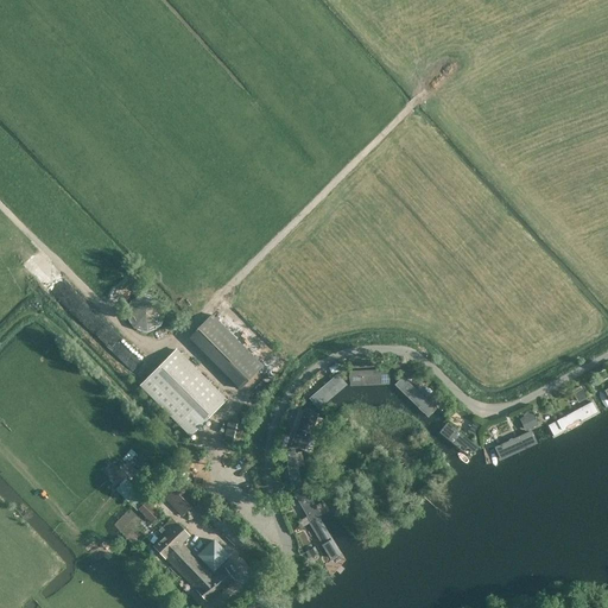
[(160,315),(160,312),(159,309),(158,305),(156,303),(153,301),(150,299),(146,299),(144,299),(141,299),(138,301),(135,302),(133,304),(131,305),(130,309),(128,311),(128,315),(128,318),(130,321),(131,324),(133,327),(135,328),(139,330),(141,331),(145,331),(147,331),(151,330),(154,328),(157,327),(158,324),(160,321),(160,318),(160,315)]
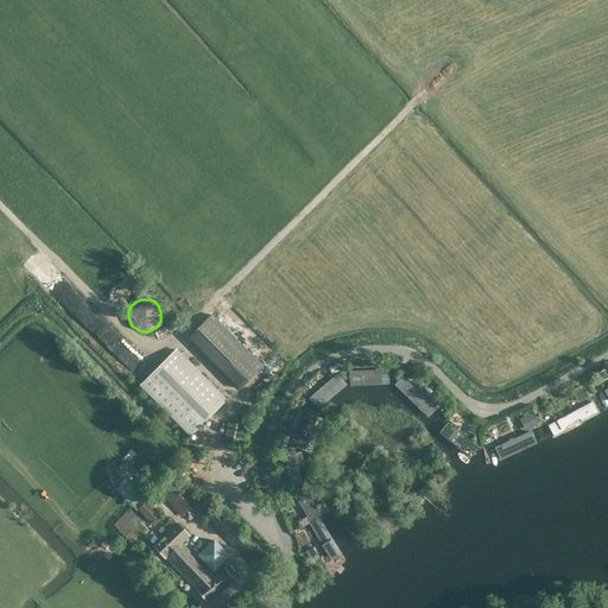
[(213,316),(190,341),(241,393),(265,367),(213,316)]
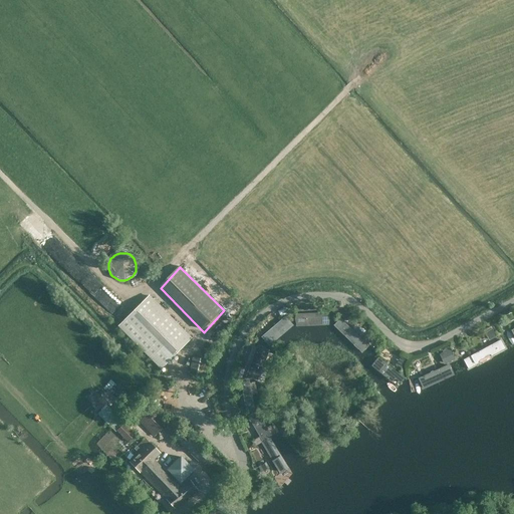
[(119,325),(163,368),(191,340),(149,297),(119,325)]
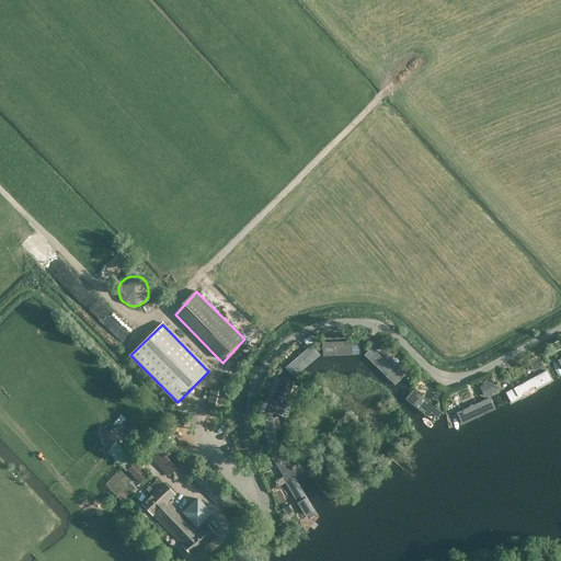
[(378,338),(371,344),(376,350),(382,342),(378,338)]
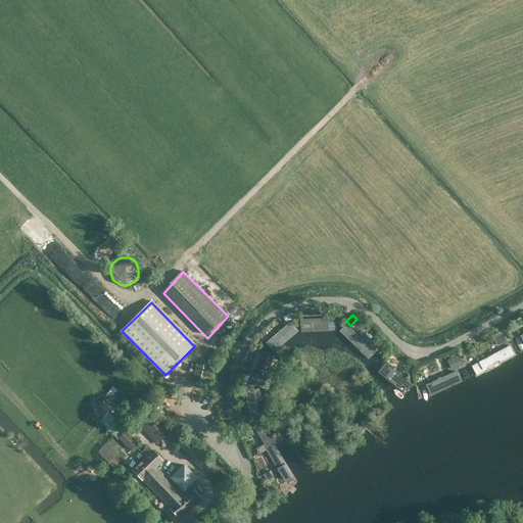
[(268,345),(275,353),(298,333),(289,324),(268,345)]
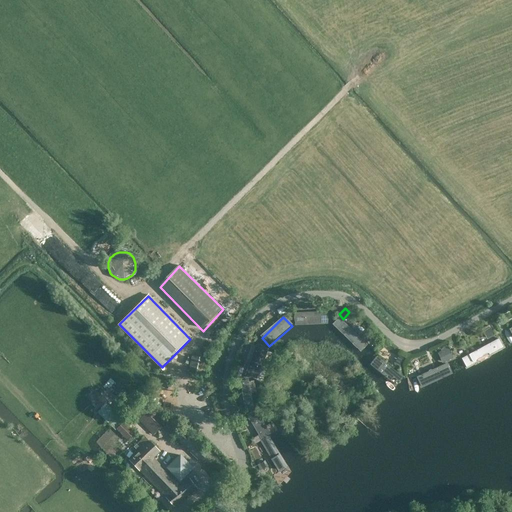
[(293,318),(294,327),(327,326),(327,317),(293,318)]
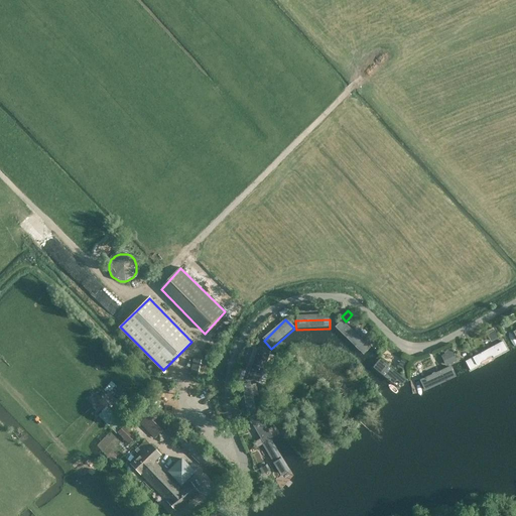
[(341,321),(333,329),(362,355),(369,348),(341,321)]
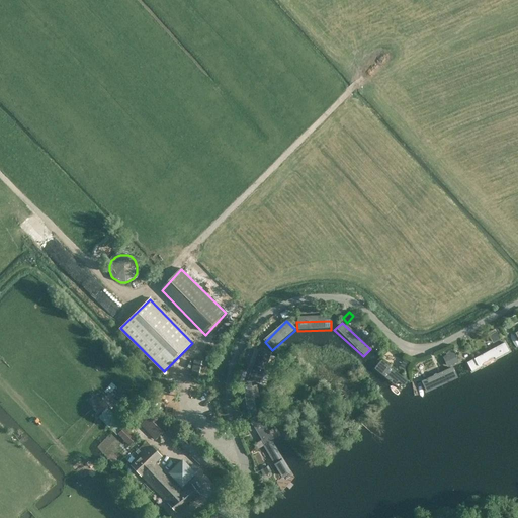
[(496,331),(488,335),(493,344),(500,339),(496,331)]
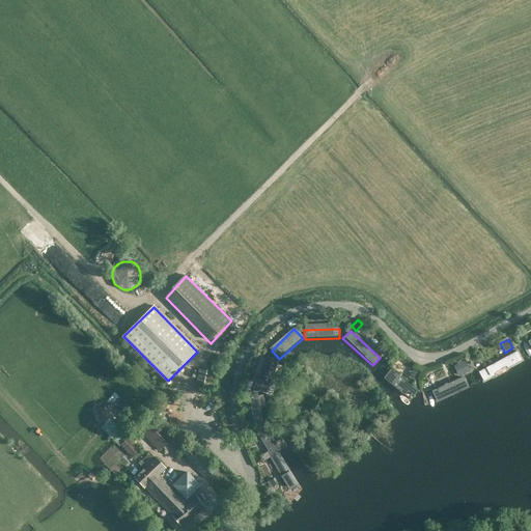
[(477,373),(482,383),(521,364),(515,353),(477,373)]
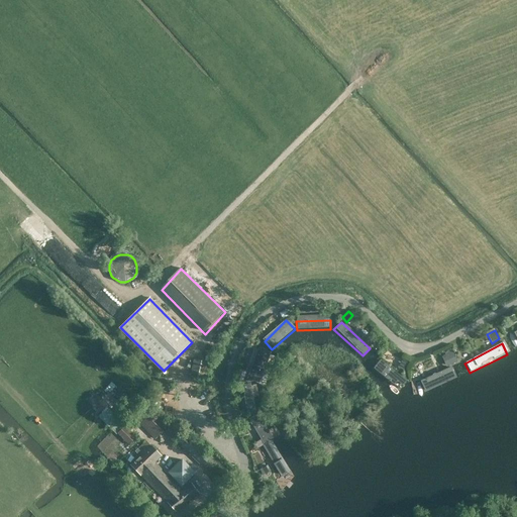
[(451,348),(444,351),(445,354),(441,356),(447,367),(457,362),(451,348)]
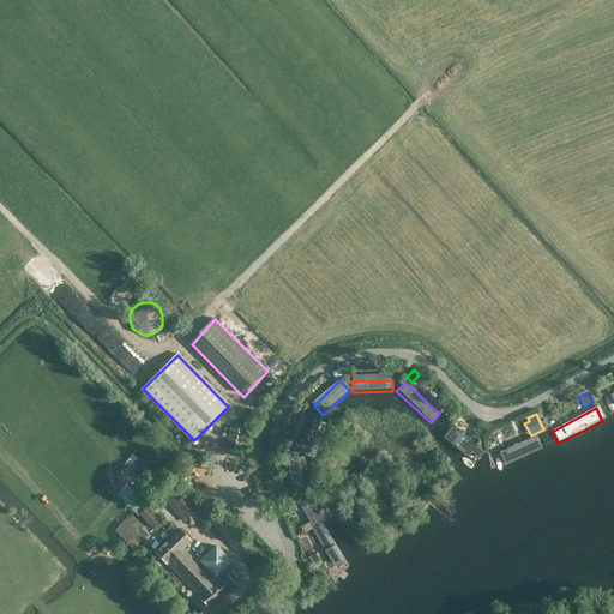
[(295,450),(306,455),(323,419),(309,415),(295,450)]
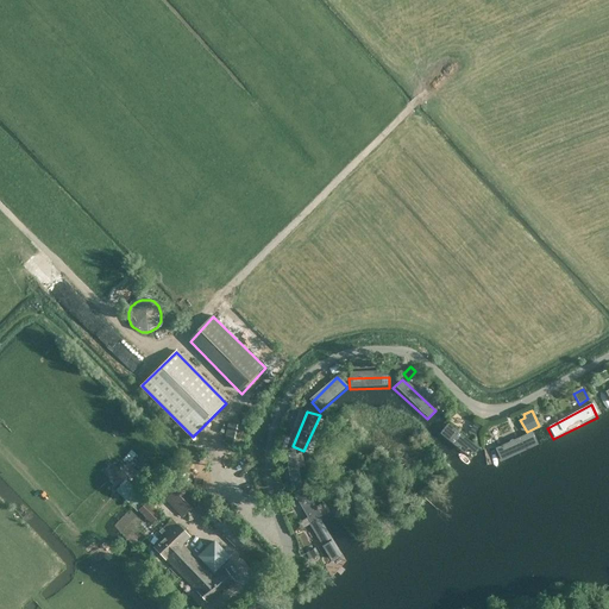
[(246,428),(228,424),(224,446),(240,451),(246,428)]
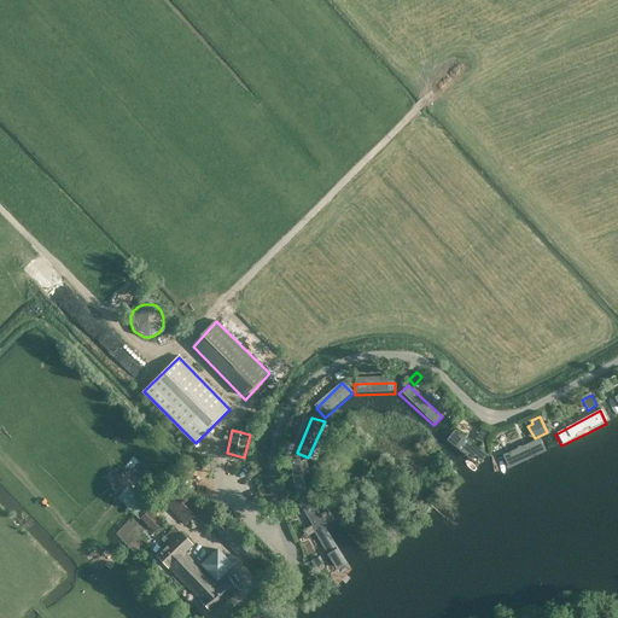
[(458,435),(448,443),(478,471),(487,464),(458,435)]
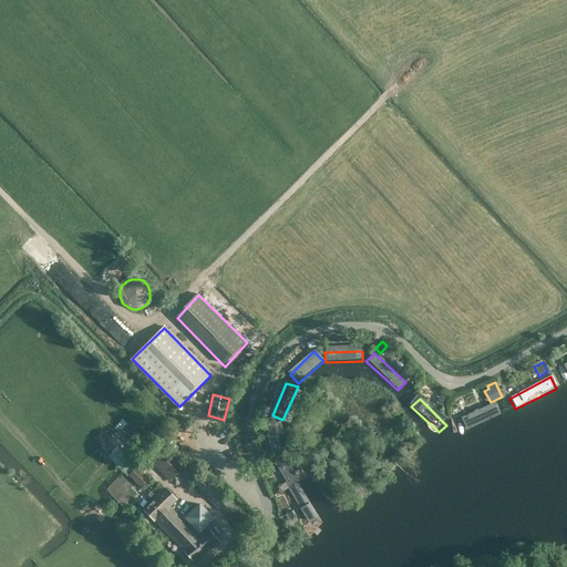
[(494,404),(461,419),(467,432),(504,415),(501,416),(494,404)]
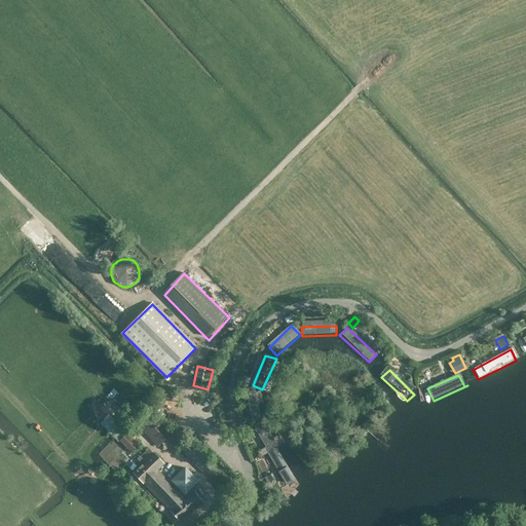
[(256,420),(264,418),(261,392),(252,393),(256,420)]
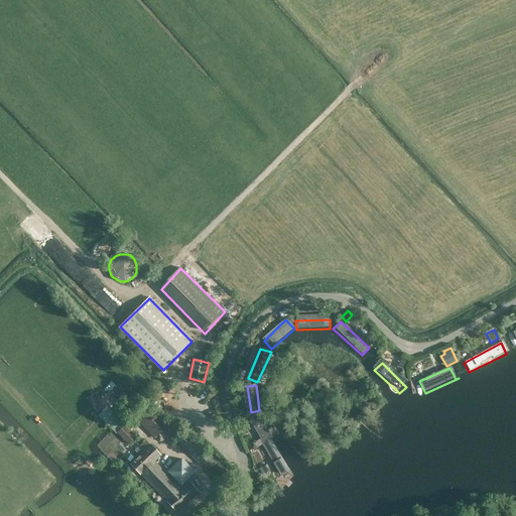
[(155,438),(169,424),(147,403),(133,418),(155,438)]
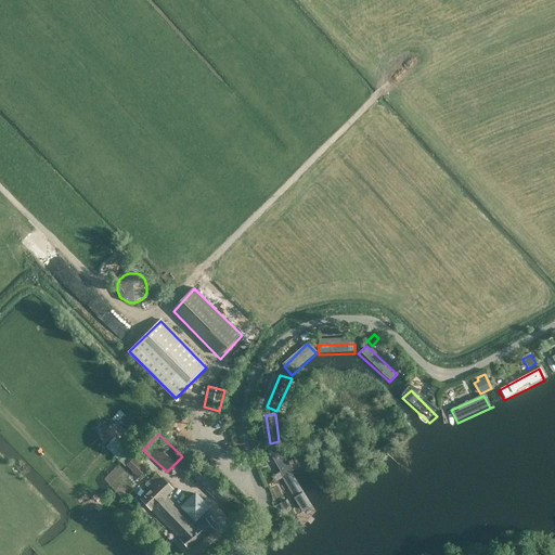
[(272,447),(286,477),(295,472),(282,444),(272,447)]
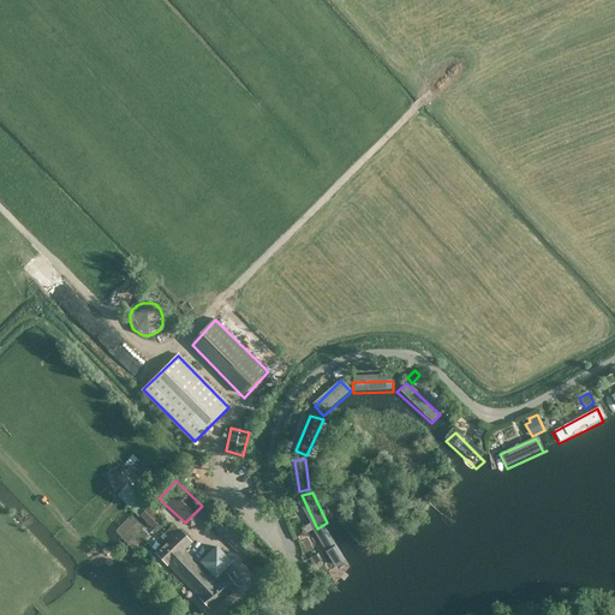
[(155,530),(162,521),(149,509),(142,517),(155,530)]
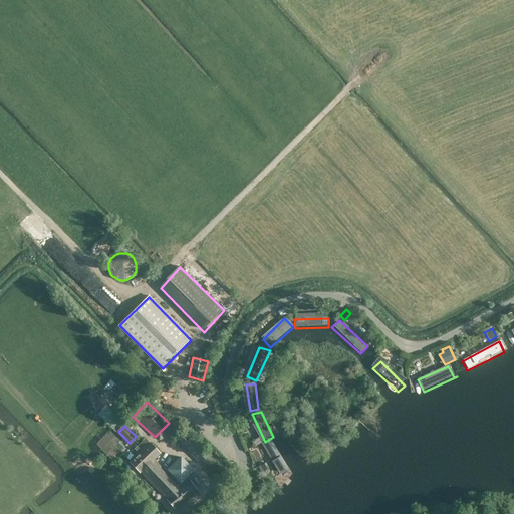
[(131,463),(165,498),(179,487),(155,461),(161,454),(151,444),(150,445),(146,440),(135,450),(139,455),(131,463)]
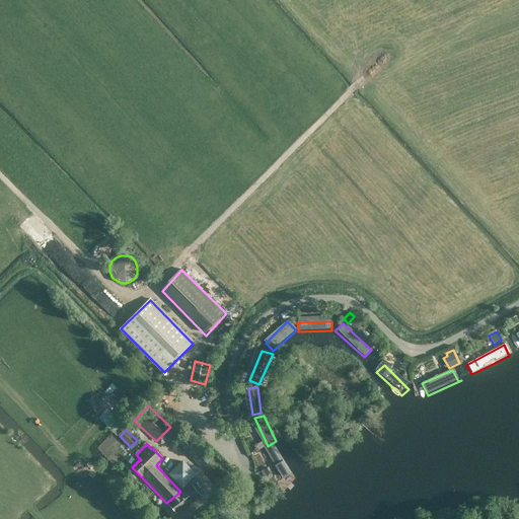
[(279,451),(271,454),(284,486),(294,482),(279,451)]
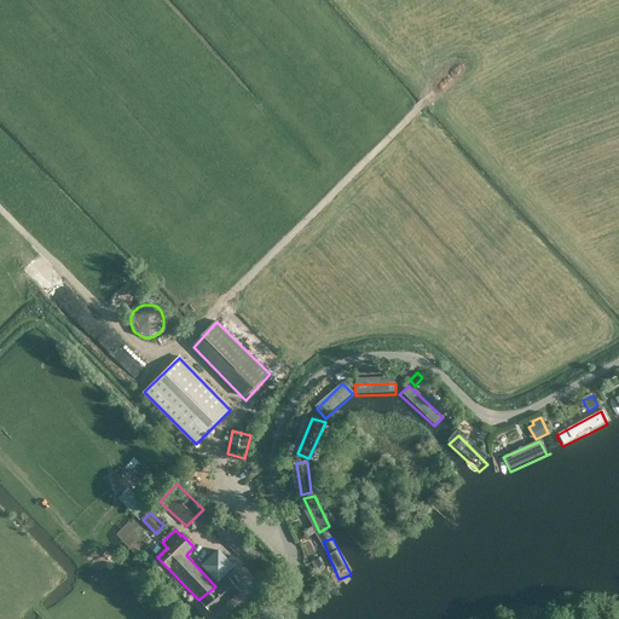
[(218,551),(203,567),(219,583),(233,567),(218,551)]
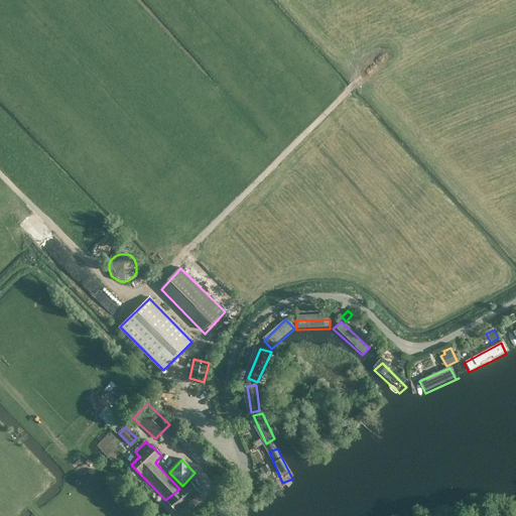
[(179,489),(165,500),(175,510),(199,493),(191,484),(181,491),(179,489)]
